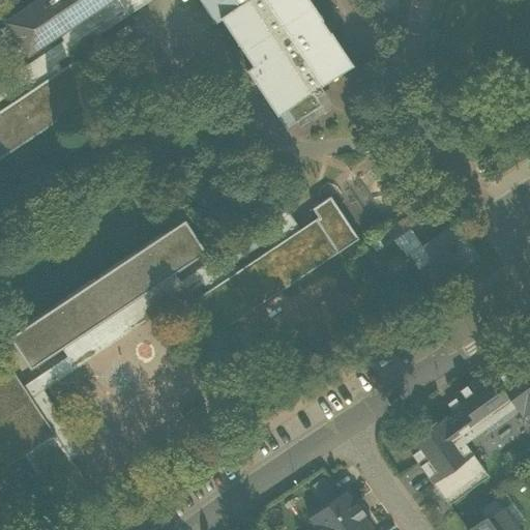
[(56,62),(149,0),(104,0),(57,31),(63,40),(0,82),(0,99),(26,83),(25,80),(54,60),(56,62)]
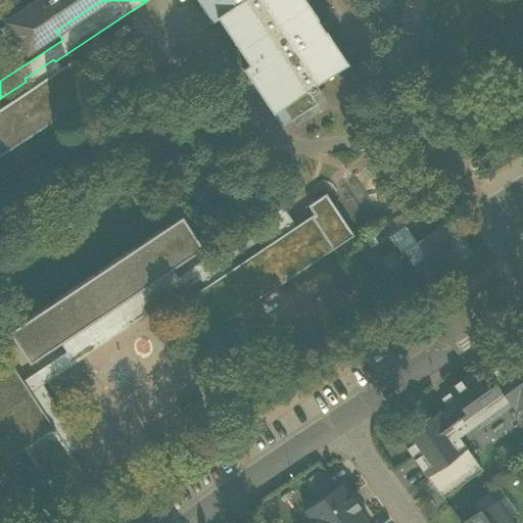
[(35,0),(4,20),(26,51),(56,31),(102,0),(35,0)]
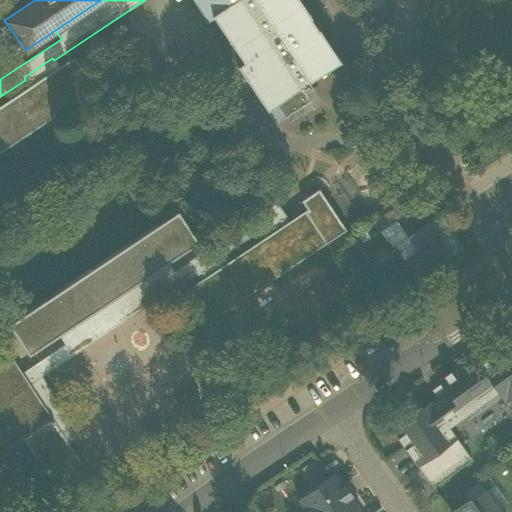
[(237,67),(266,111),(301,88),(308,83),(339,62),(318,30),(317,31),(309,19),(310,18),(297,0),(192,0),(207,22),(213,18),(243,63),(237,67)]
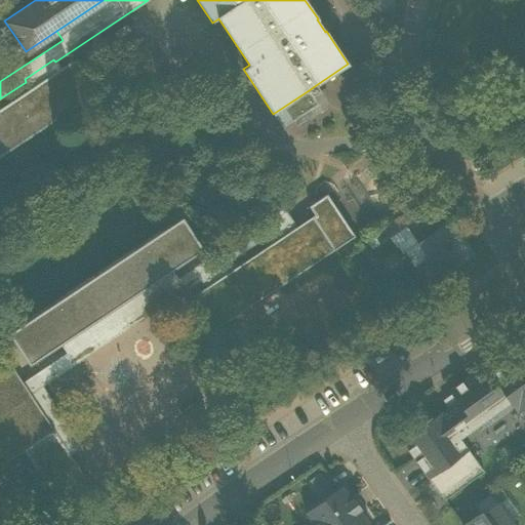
[(0,156),(98,91),(77,58),(61,69),(55,62),(53,59),(25,79),(26,82),(31,89),(0,109),(0,156)]
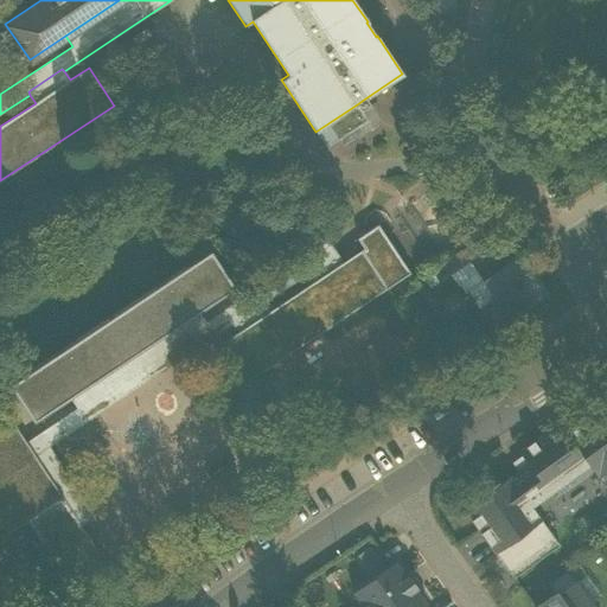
[(357,104),(366,120),(371,127),(379,121),(365,98),(357,104)]
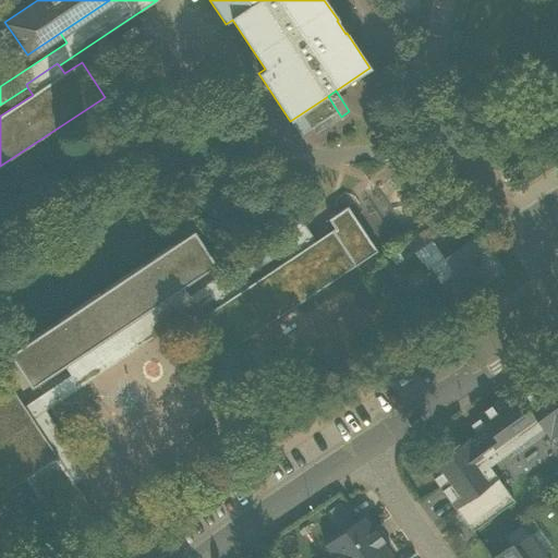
[(290,121),(300,135),(337,110),(328,96),(290,121)]
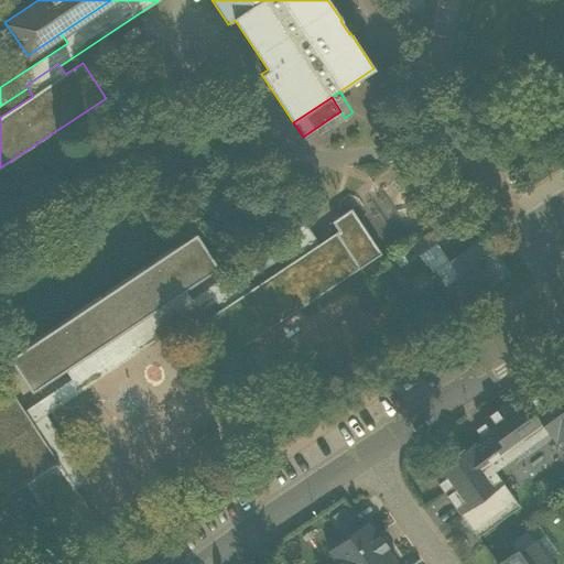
[(338,232),(336,234),(358,268),(380,253),(350,209),(332,221),(338,232)]
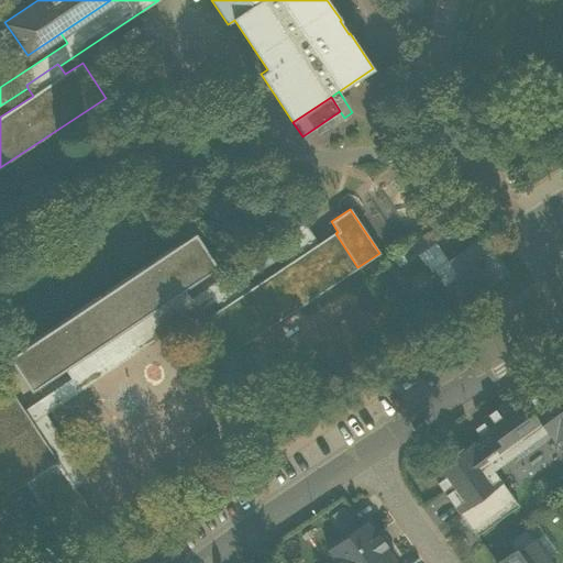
[(426,233),(432,243),(453,230),(446,219),(426,233)]
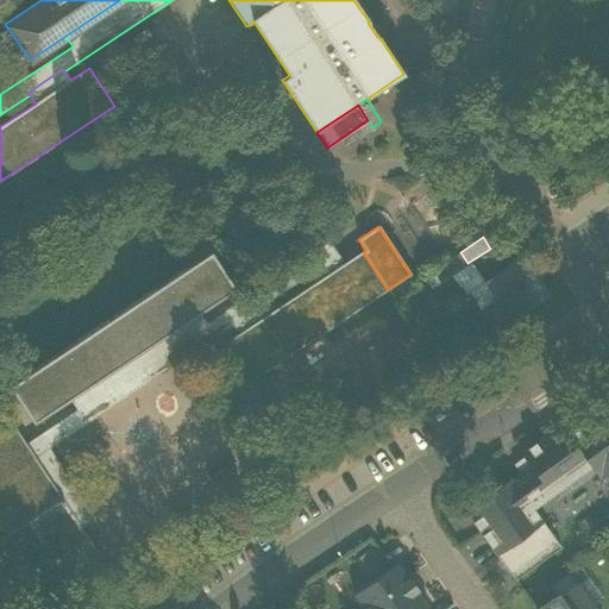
[(62,500),(81,528),(95,518),(49,447),(233,325),(231,322),(265,299),(268,302),(303,278),(301,275),(336,252),(328,242),(206,322),(199,313),(69,399),(76,409),(25,444),(62,500)]
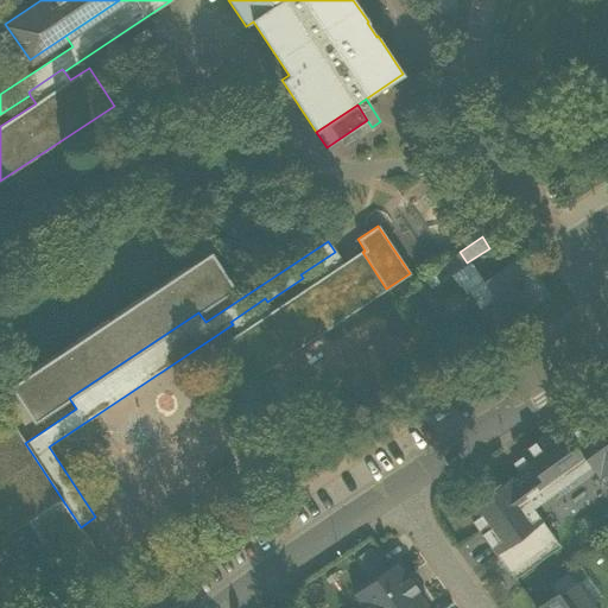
[(245,384),(386,289),(362,252),(361,251),(342,264),(335,252),(301,274),(303,278),(309,286),(273,310),(267,302),(265,298),(230,322),(233,324),(239,334),(220,346),(245,384)]
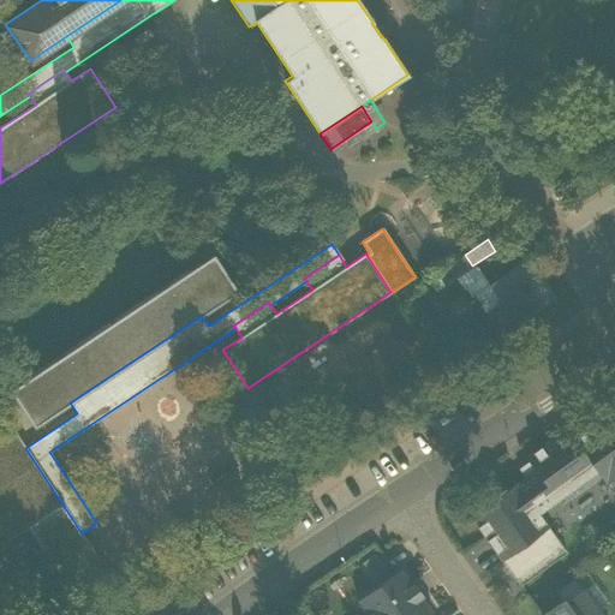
[(17,401),(34,427),(70,402),(201,316),(238,291),(232,284),(221,267),(214,255),(10,390),(17,401)]
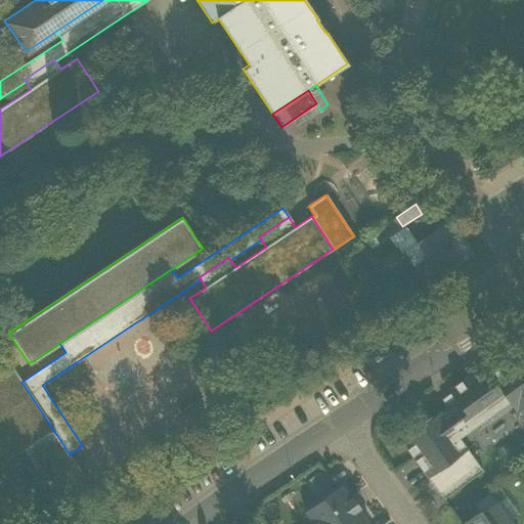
[(450,220),(417,243),(427,257),(415,265),(428,286),(474,254),(450,220)]
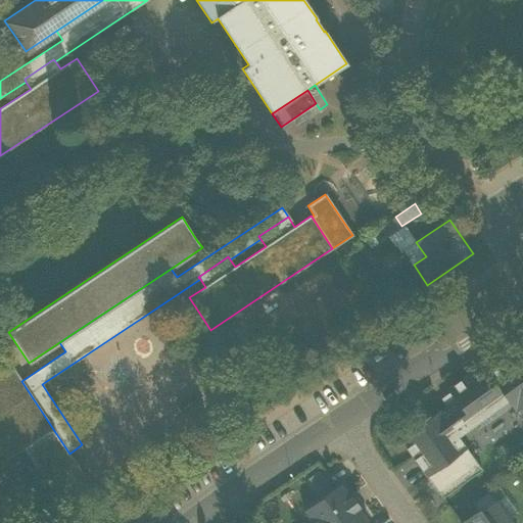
[(403,250),(414,265),(426,256),(416,242),(403,250)]
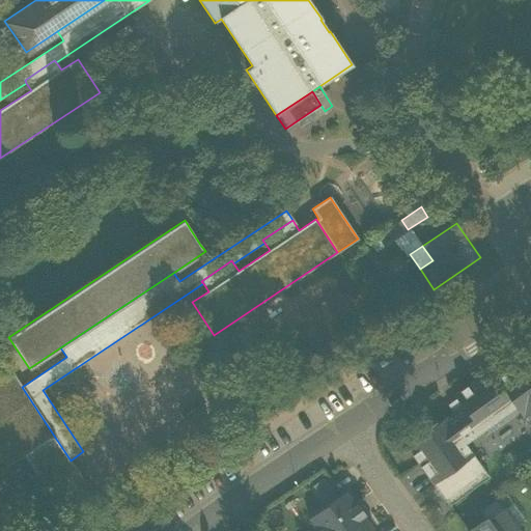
[(404,446),(448,506),(488,477),(464,443),(514,406),(530,428),(530,357),(505,375),(503,373),(499,378),(500,380),(497,382),(487,369),(453,395),(462,407),(446,418),(445,417),(437,423),(435,421),(426,427),(428,429),(404,446)]
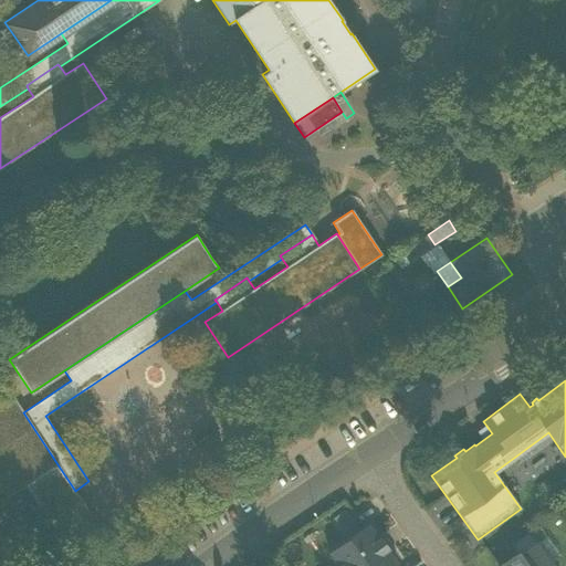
[(24,485),(58,464),(23,412),(10,391),(0,398),(0,488),(7,498),(24,485)]
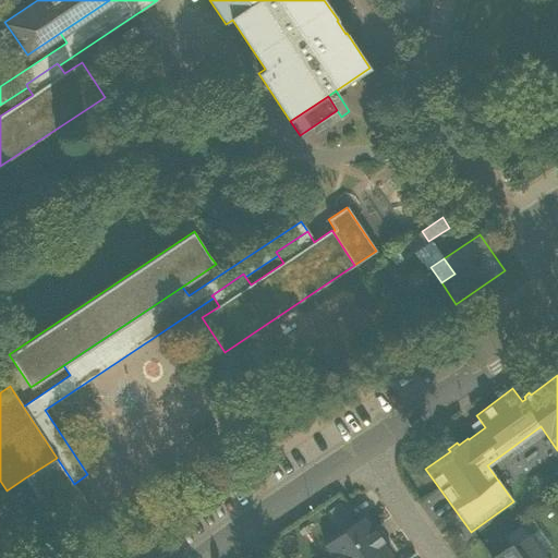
[(74,484),(57,458),(24,478),(59,531),(91,510),(74,484)]
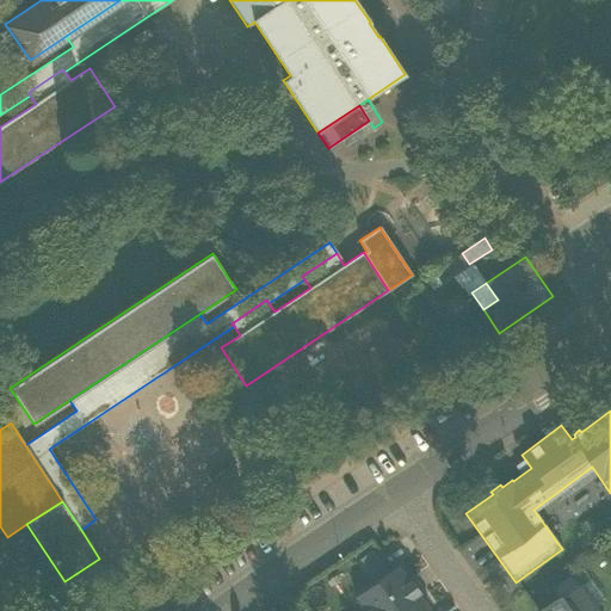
[(426,610),(427,610),(430,609),(418,593),(420,592),(411,579),(408,580),(397,565),(355,597),(365,610),(364,610),(426,610)]
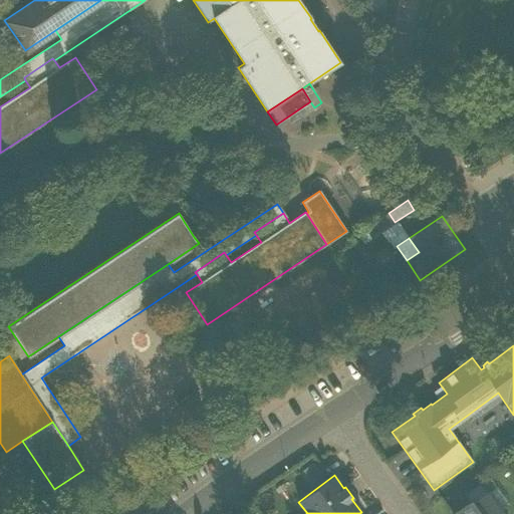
[(453,513),(501,513),(487,494),(472,504),(470,502),(453,513)]
